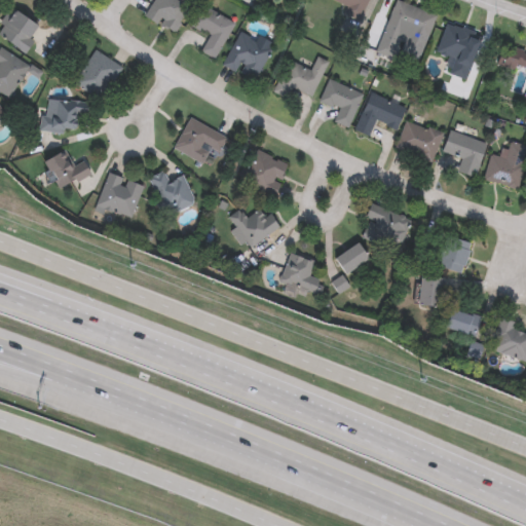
[(180,0),(190,6),(173,35),(142,16),(151,0),(180,0)]
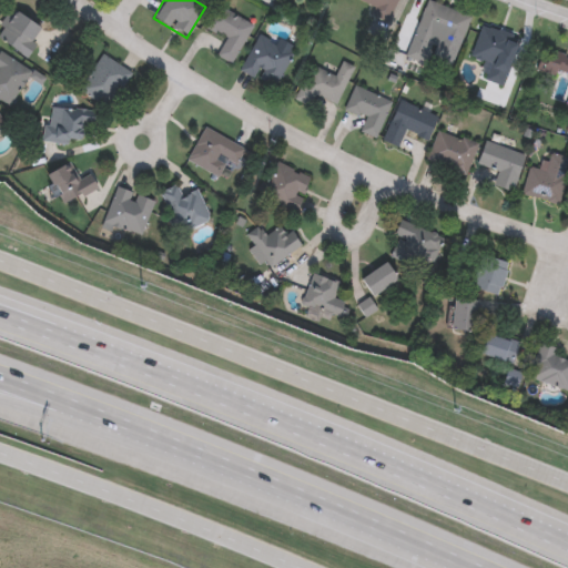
[(231,64),(213,56),(223,38),(205,28),(217,4),(253,24),(231,64)]
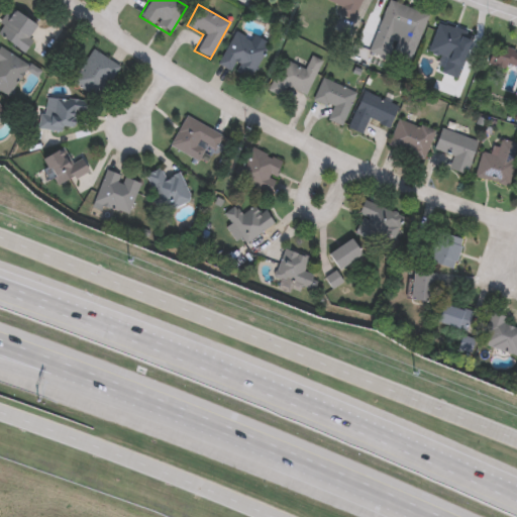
[(37,23),(26,50),(0,39),(0,23),(6,9),(37,23)]
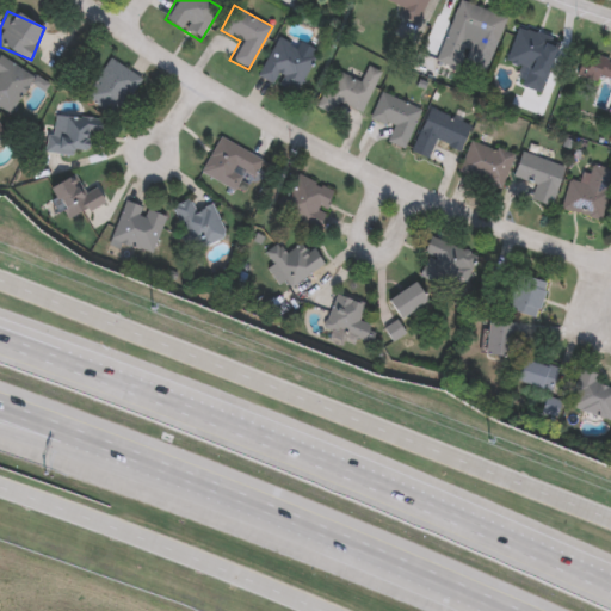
[(295,97),(257,76),(278,36),(316,56),(295,97)]
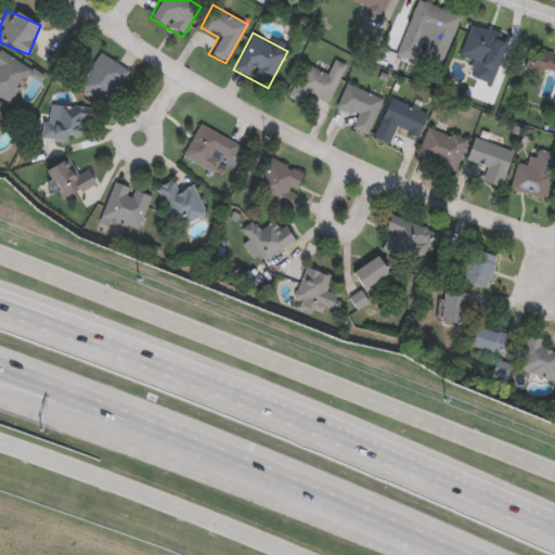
[(0,99),(0,51),(31,69),(10,105),(0,99)]
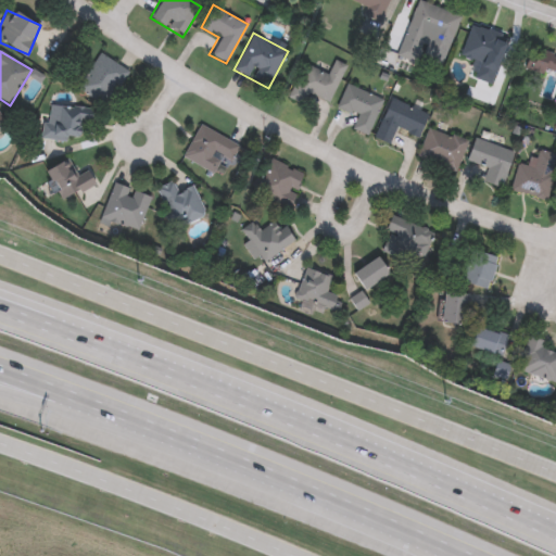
[(127,68),(108,106),(77,90),(97,52),(127,68)]
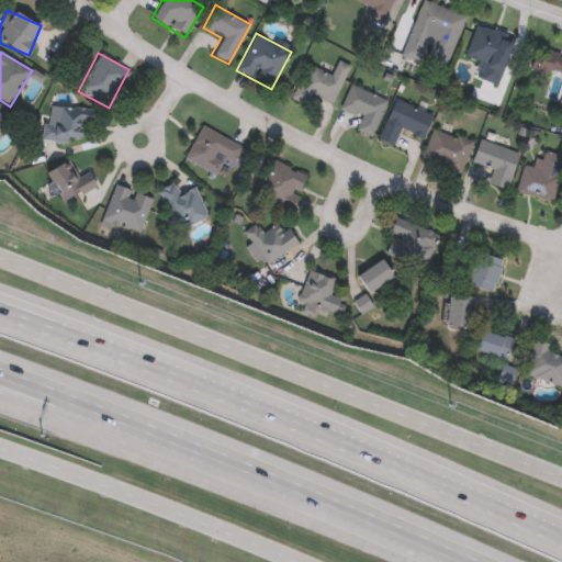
[(332,105),(313,96),(307,107),(291,99),(308,64),(332,75),(338,63),(350,68),(332,105)]
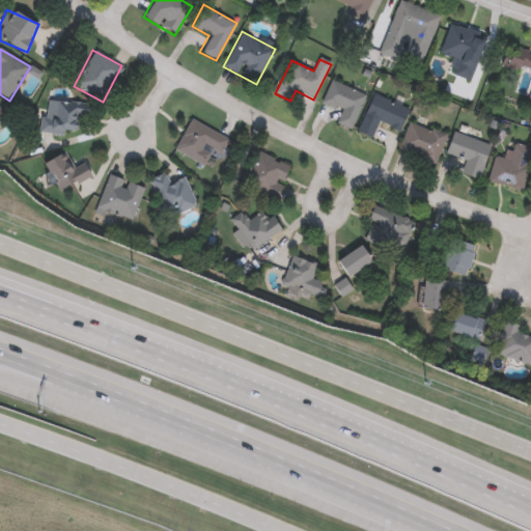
[(336,123),(340,112),(322,105),(331,81),(366,94),(353,130),(336,123)]
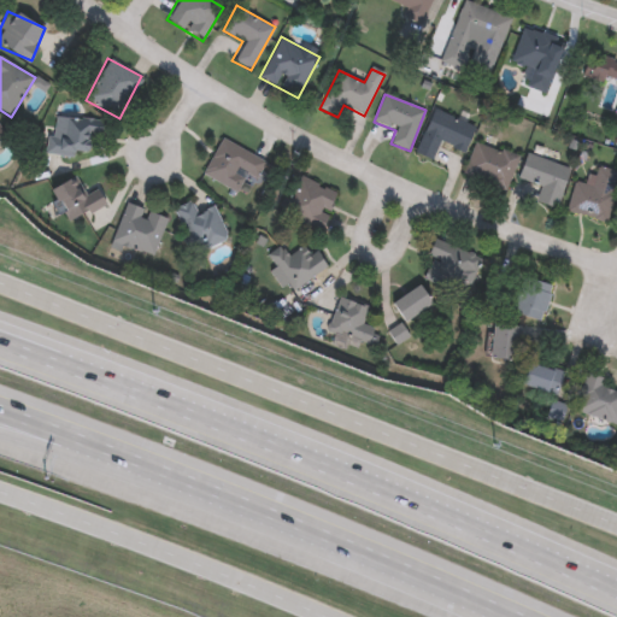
[(75,150),(72,158),(45,153),(48,134),(65,137),(69,118),(95,123),(90,152),(75,150)]
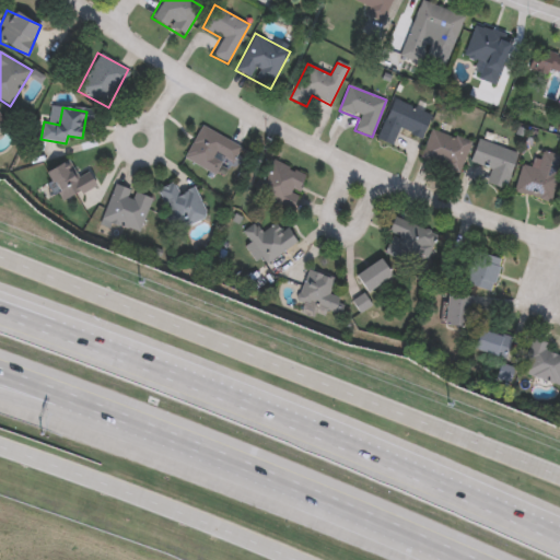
[(231,166),(221,162),(214,175),(183,160),(199,126),(241,146),(231,166)]
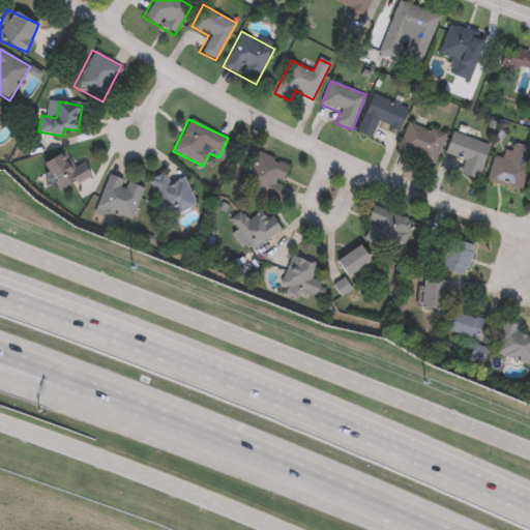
[(478,180),(459,174),(462,162),(444,156),(451,131),(490,143),(478,180)]
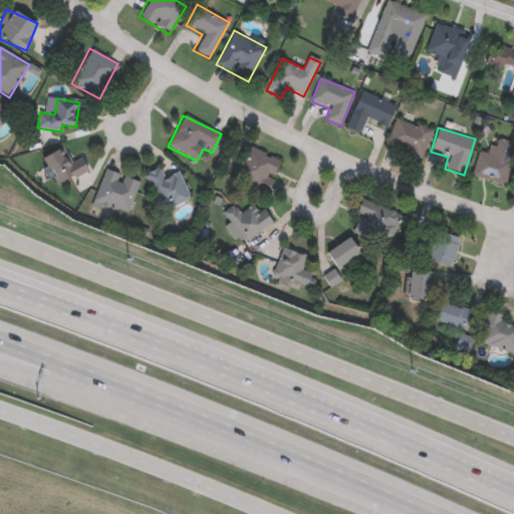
[(513,143),(504,185),(471,178),(477,153),(489,155),(493,139),(513,143)]
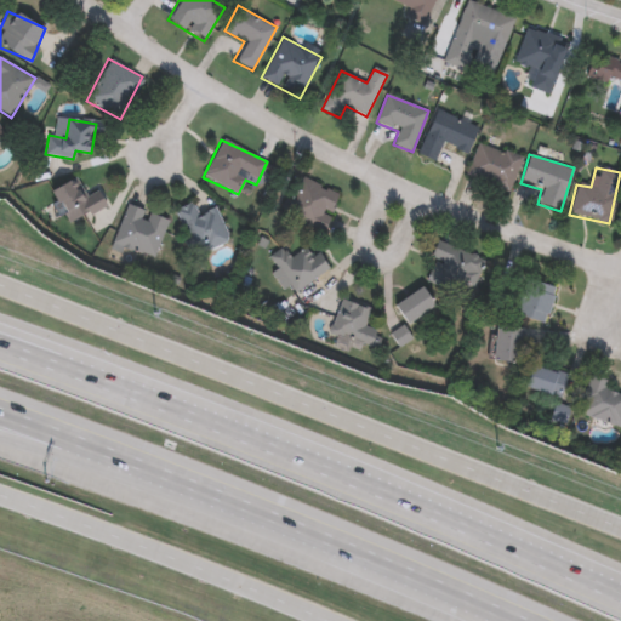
[(283,215),(301,176),(340,194),(323,233),(283,215)]
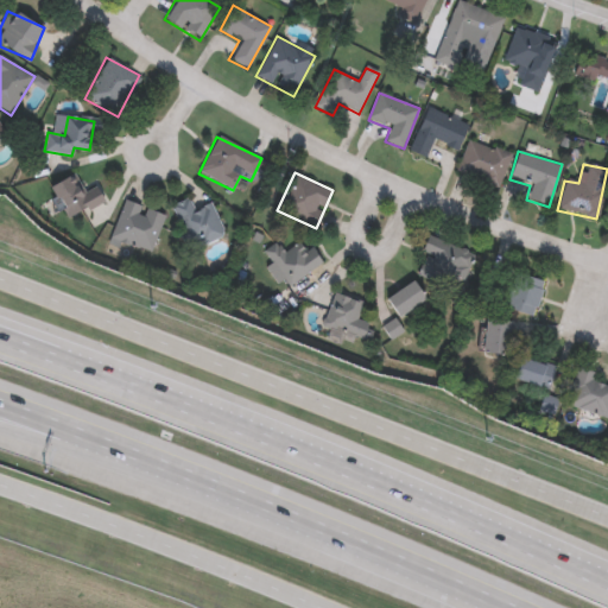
[(68,221),(48,188),(73,173),(86,194),(95,188),(103,201),(68,221)]
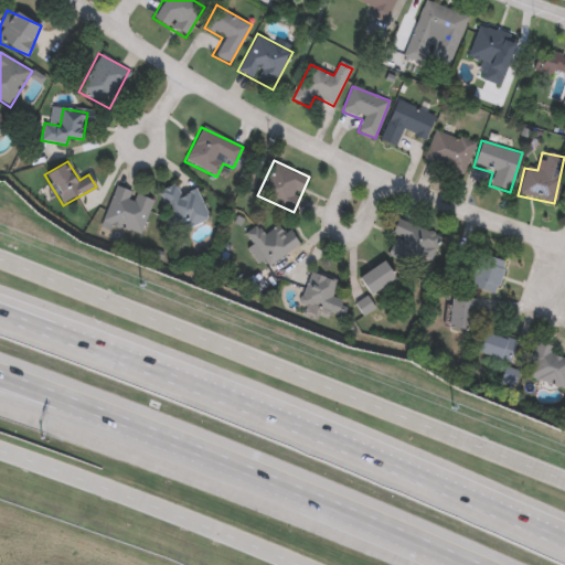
[(178,233),(158,192),(179,182),(183,192),(194,187),(210,219),(178,233)]
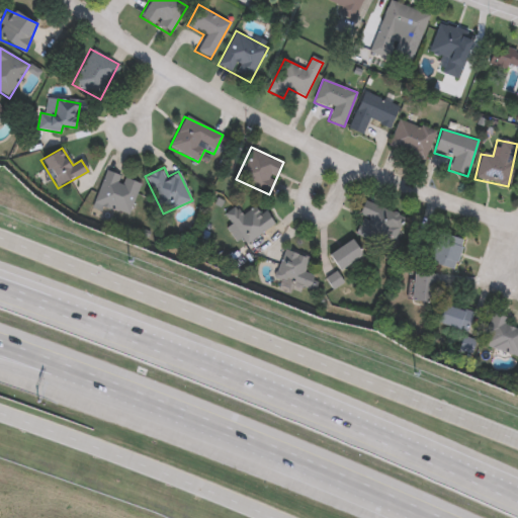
[(141,182),(128,219),(93,206),(105,170),(141,182)]
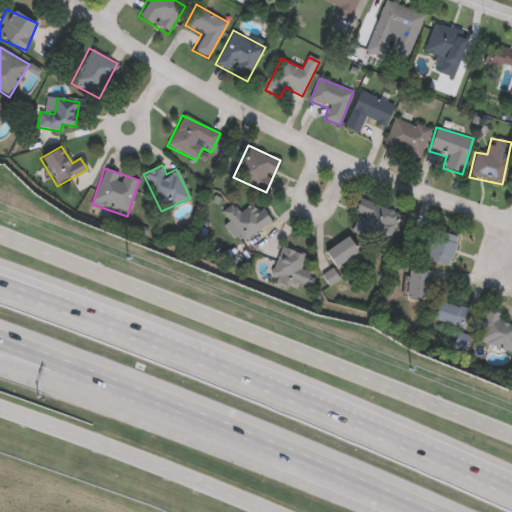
[(386,245),(348,230),(360,198),(398,213),(386,245)]
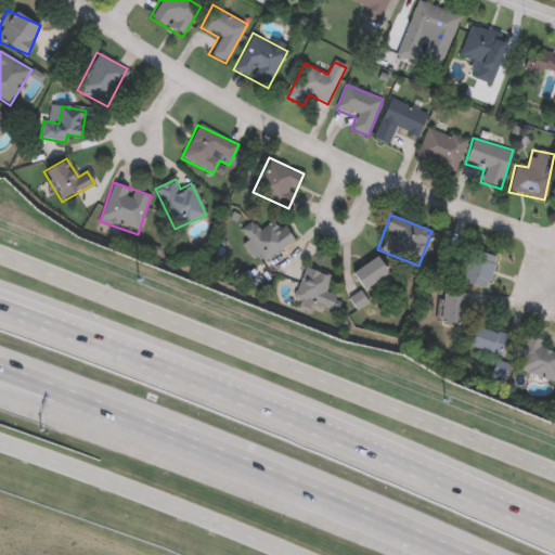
[(242,243),(246,239),(240,230),(253,221),(259,230),(272,221),(278,230),(284,226),(294,241),(257,266),(242,243)]
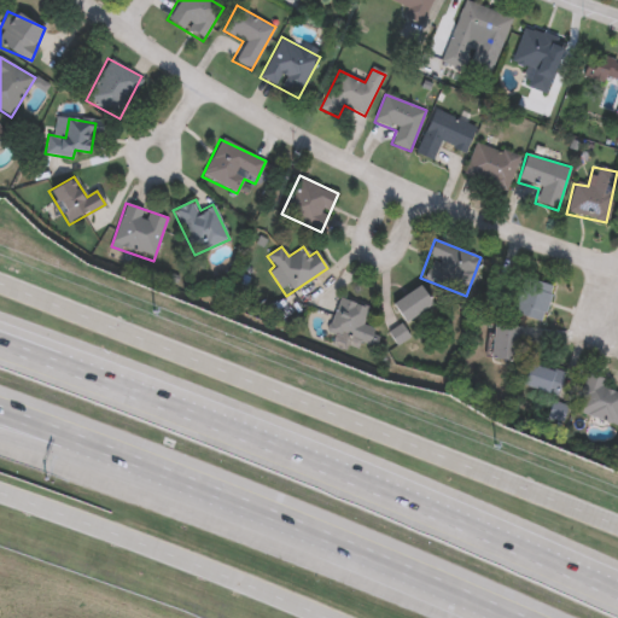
[(514,315),(525,278),(553,285),(542,322),(514,315)]
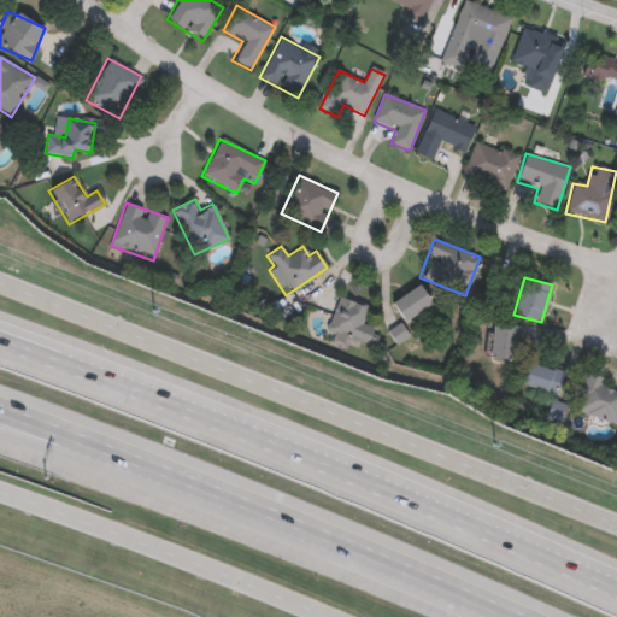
[(433,305),(403,322),(391,301),(421,285),(433,305)]
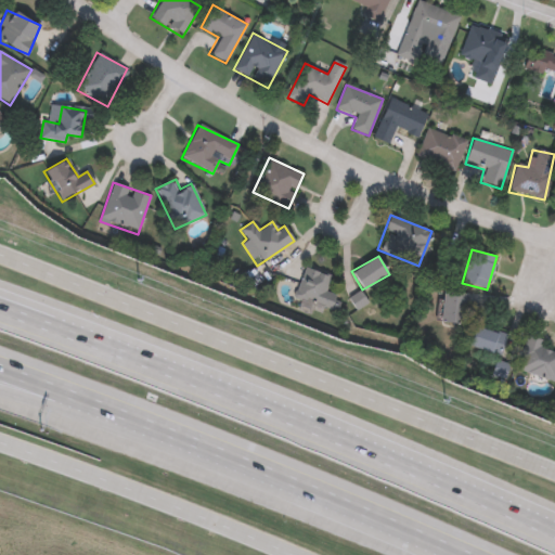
[(293,298),(302,267),(334,276),(328,293),(341,296),(336,312),(293,298)]
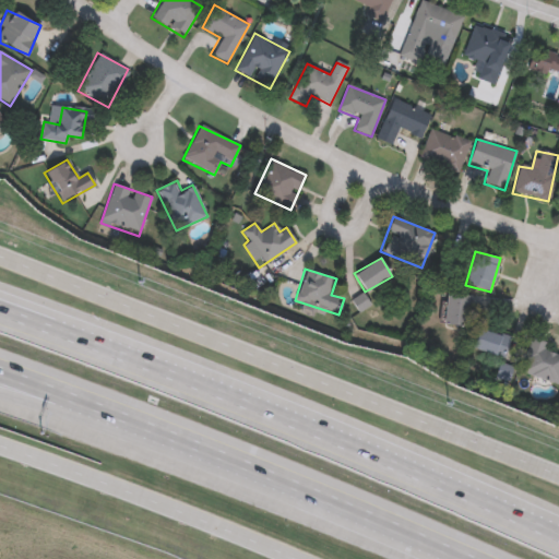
[(437,323),(443,292),(471,298),(464,329),(437,323)]
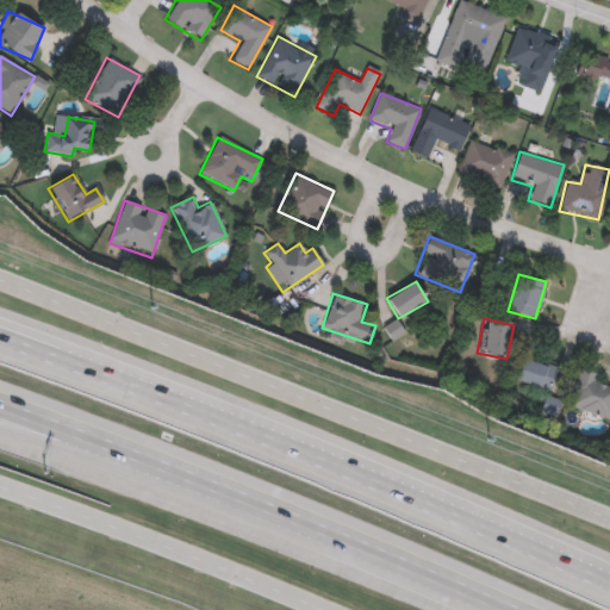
[(515,380),(523,356),(559,369),(551,392),(515,380)]
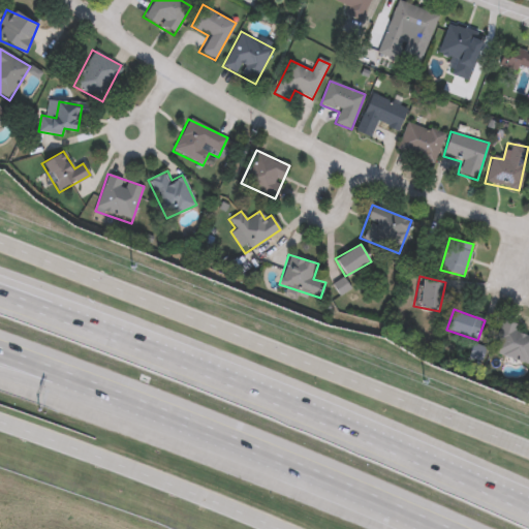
[(518,333),(528,335),(528,363),(493,354),(502,320),(520,325),(518,333)]
